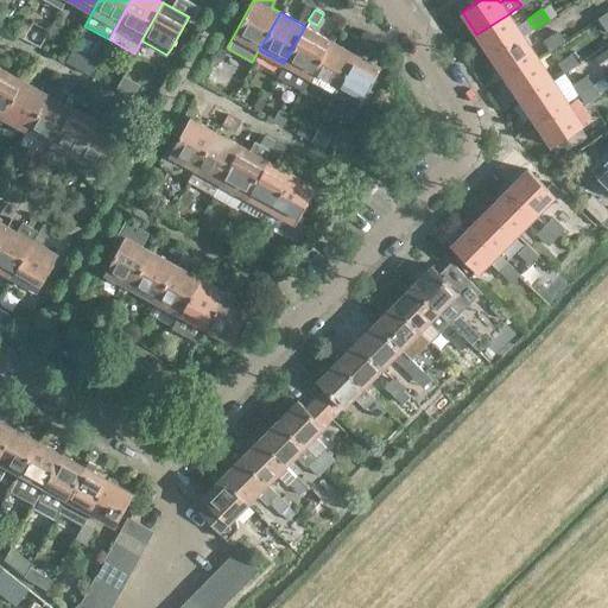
[(508,14),(476,35),(485,48),(492,57),(523,37),(508,14)]
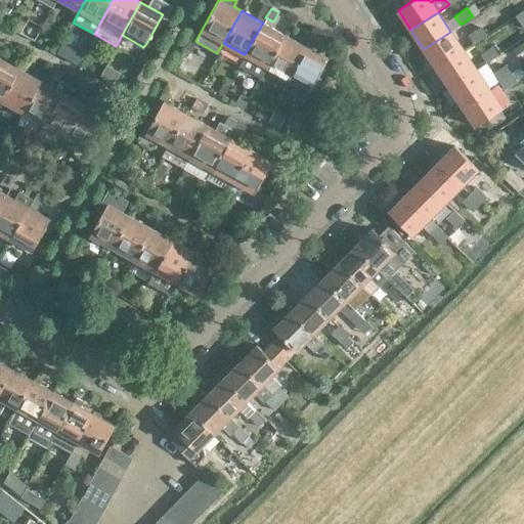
[(245,54),(266,67),(285,35),(263,23),(245,54)]
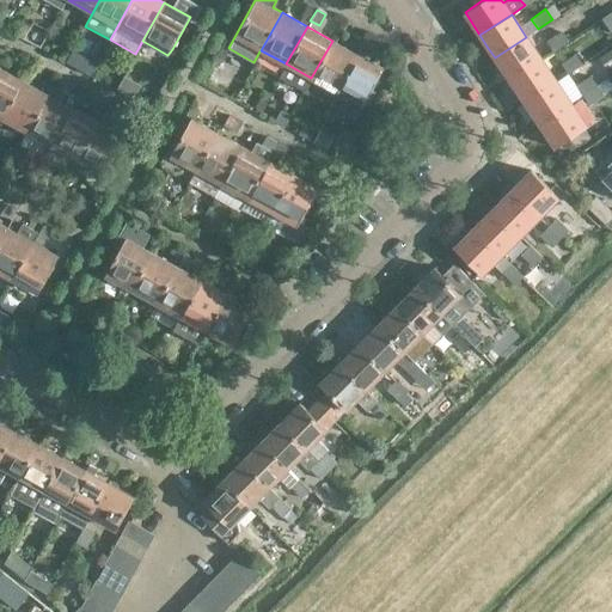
[(561,31),(546,42),(552,51),(567,42),(561,31)]
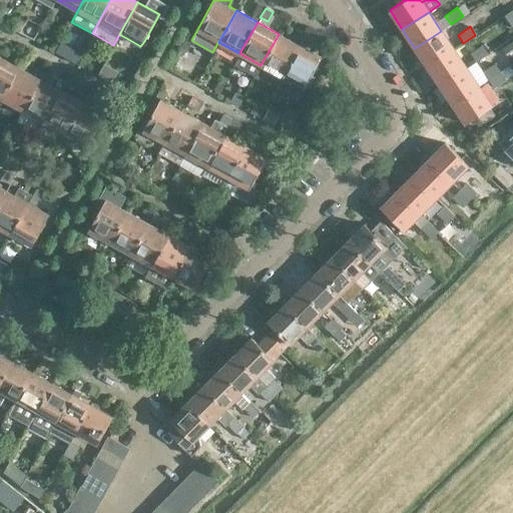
[(415,48),(427,67),(453,49),(441,31),(415,48)]
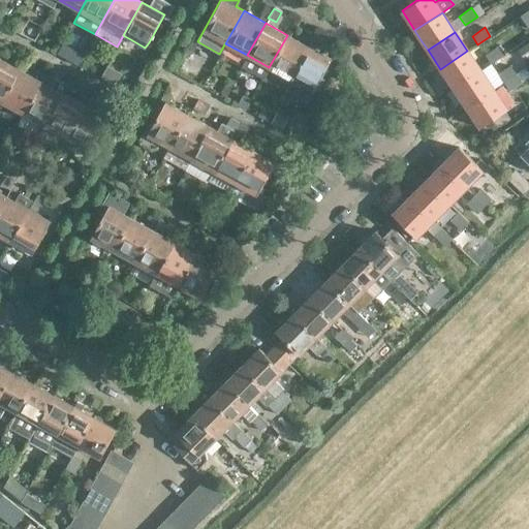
[(269,67),(290,80),(309,47),(287,35),(269,67)]
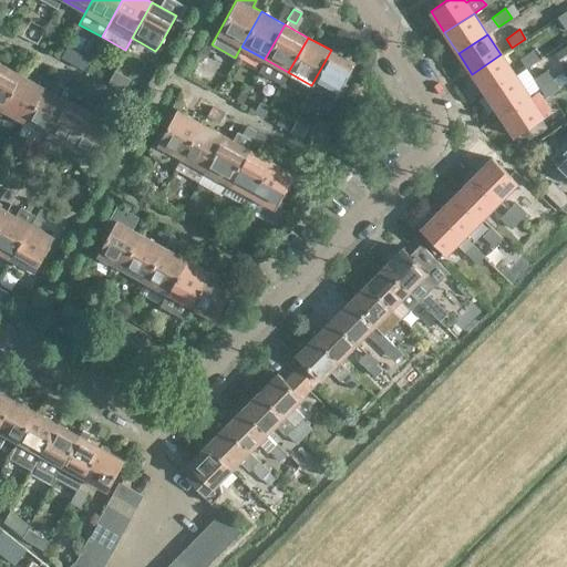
[(566,44),(555,53),(560,62),(566,57),(566,44)]
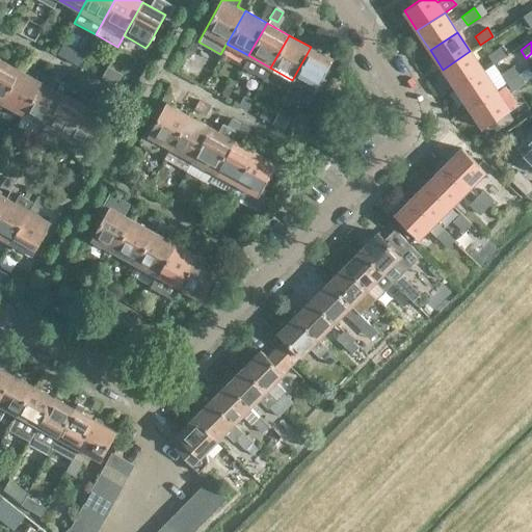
[(311,47),(292,80),(294,81),(288,91),(309,103),(315,92),(317,89),(320,91),(326,80),(323,78),(334,59),(311,47)]
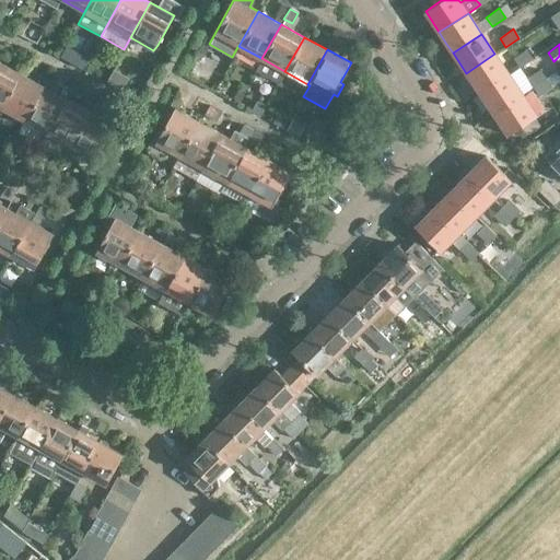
[(526,49),(513,58),(520,67),(533,58),(526,49)]
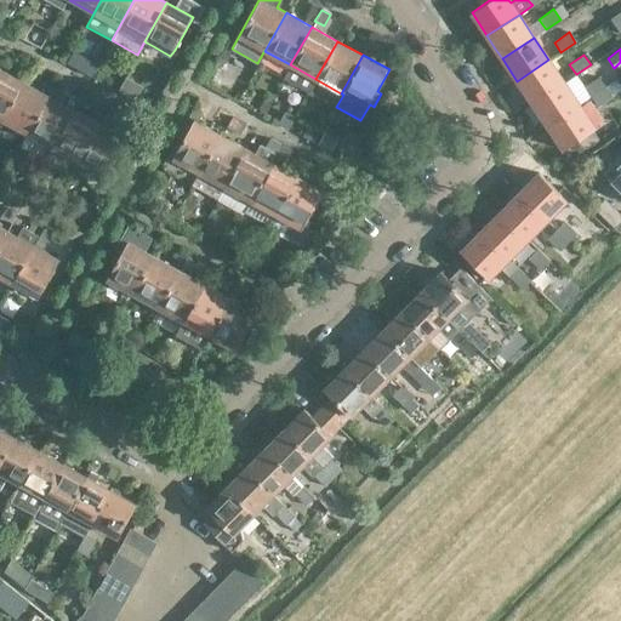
[(548,60),(517,81),(533,103),(564,83),(548,60)]
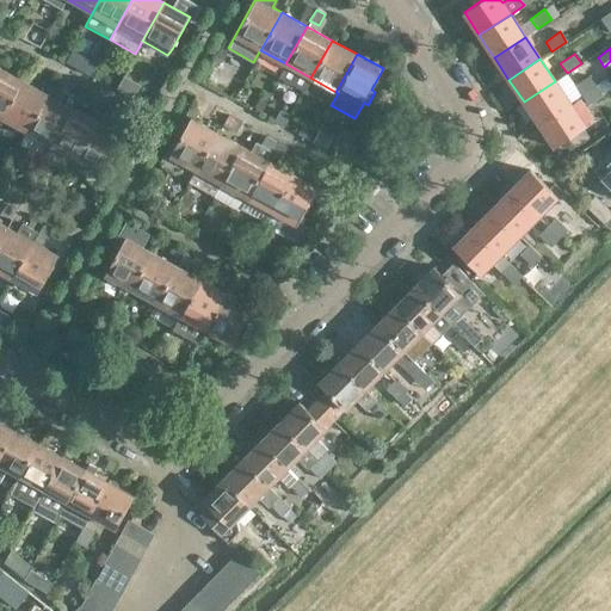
[(0,116),(1,117),(23,79),(0,67),(0,116)]
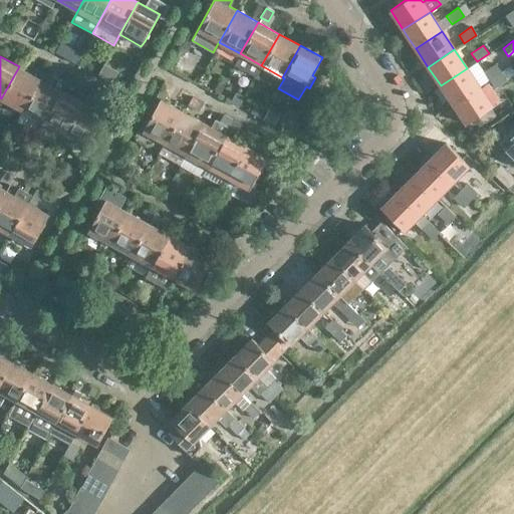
[(483,71),(489,80),(501,72),(495,63),(483,71)]
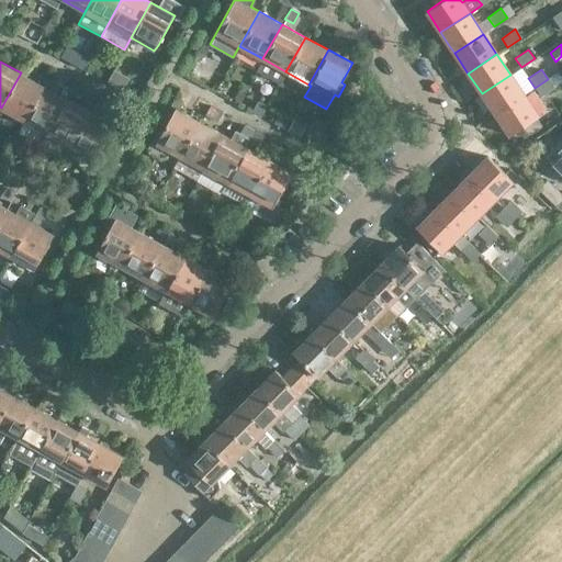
[(21,72),(1,108),(24,121),(44,86),(21,72)]
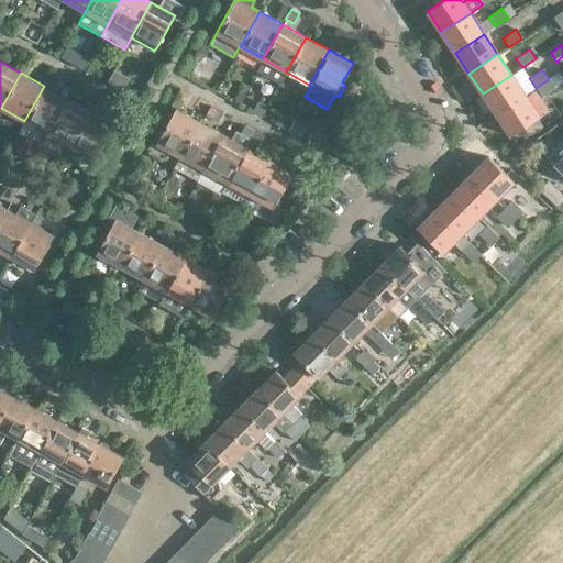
[(511,75),(483,94),(496,114),(525,95),(511,75)]
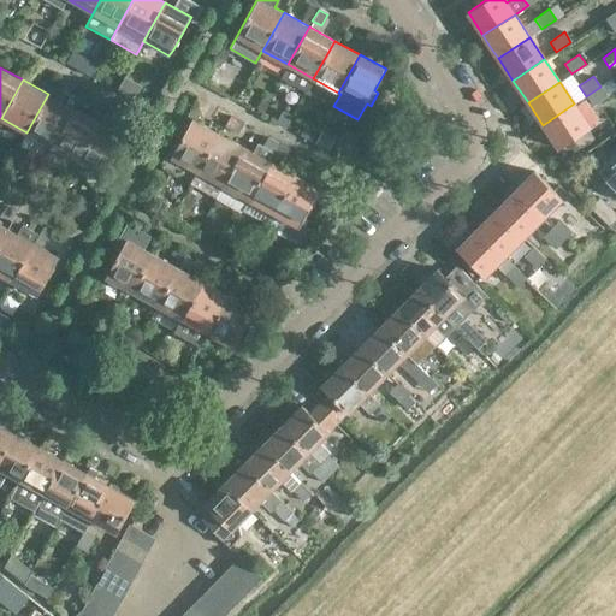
[(608,96),(600,87),(586,96),(593,106),(608,96)]
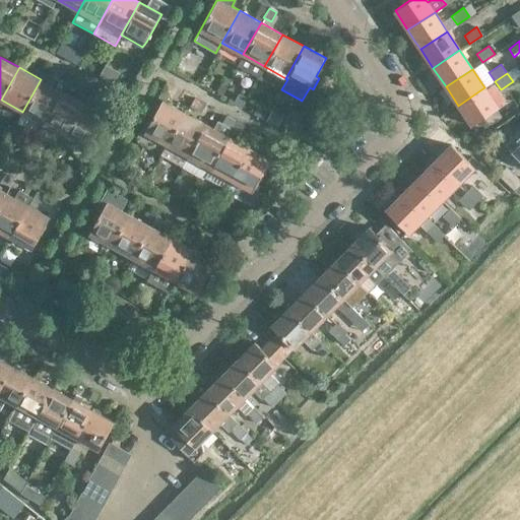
[(39,134),(62,90),(41,79),(22,112),(17,122),(39,134)]
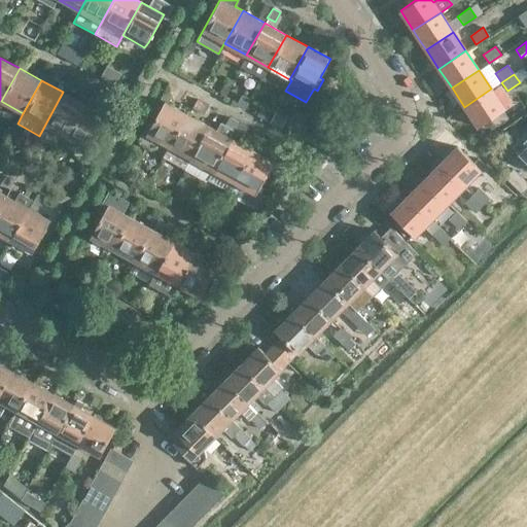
[(491,89),(464,107),(478,127),(504,109),(491,89)]
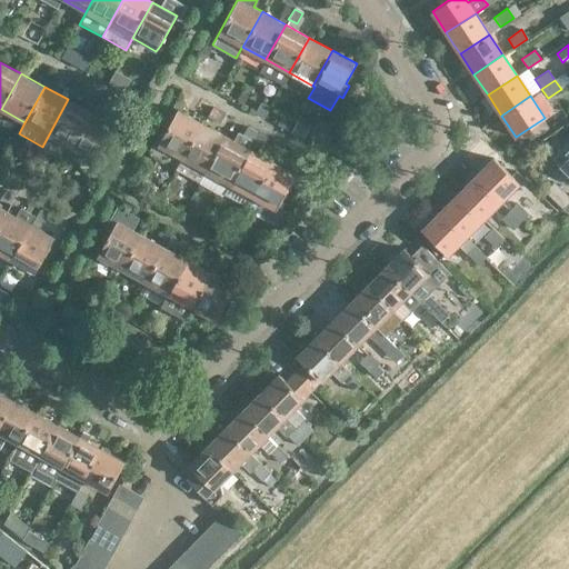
[(68,153),(91,112),(68,99),(42,147),(66,159),(68,153)]
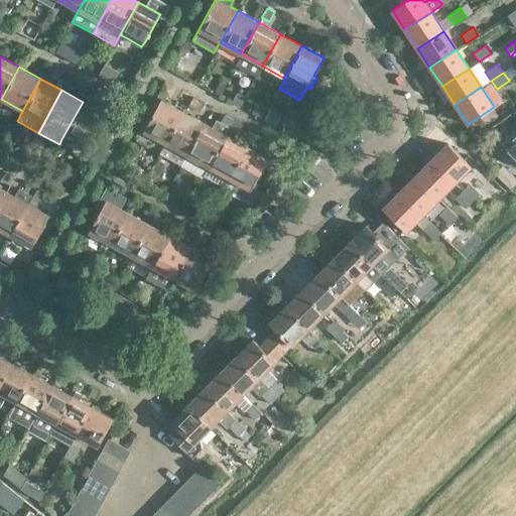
[(165,142),(182,111),(161,99),(149,121),(145,119),(136,134),(137,140),(147,146),(153,144),(157,137),(165,142)]
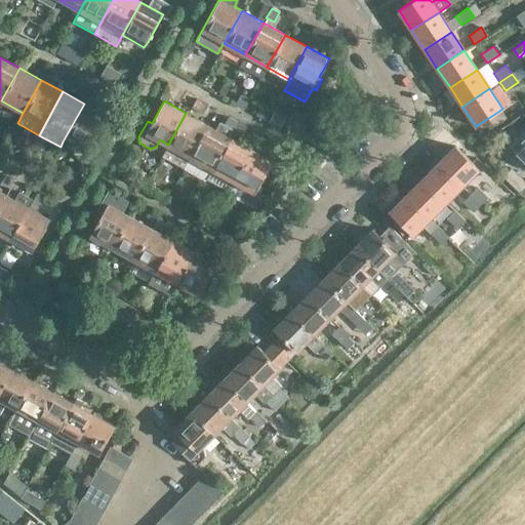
[(84,104),(63,142),(75,149),(76,155),(86,161),(92,149),(91,149),(88,148),(106,116),(84,104)]
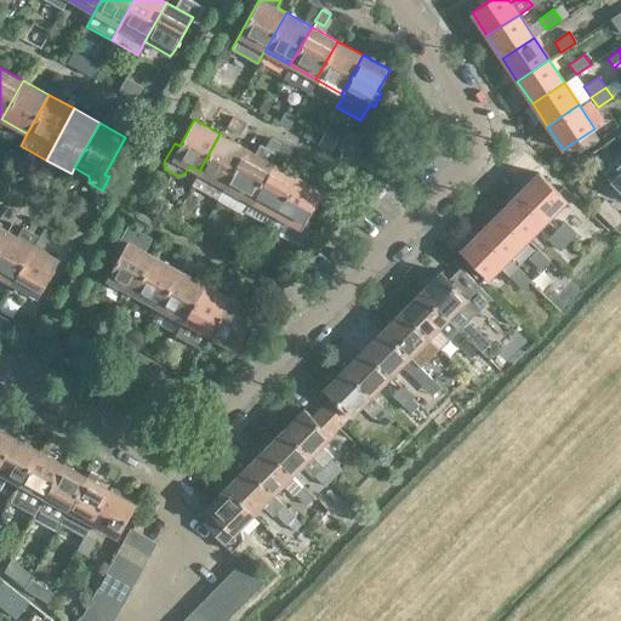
[(217,197),(224,184),(245,148),(220,134),(199,171),(192,183),(217,197)]
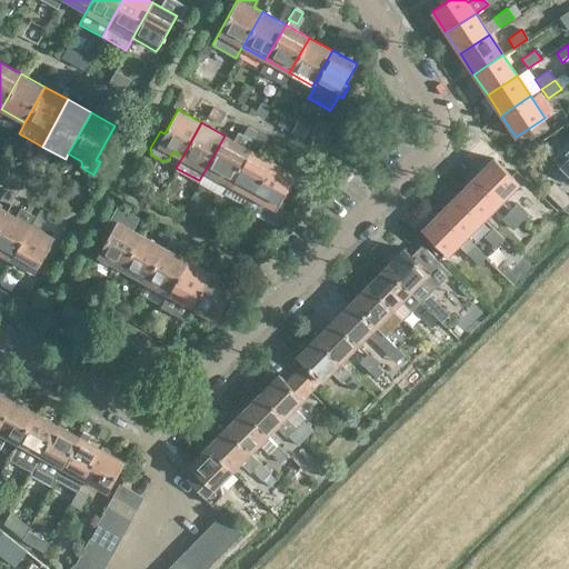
[(267,138),(260,135),(255,143),(262,148),(267,138)]
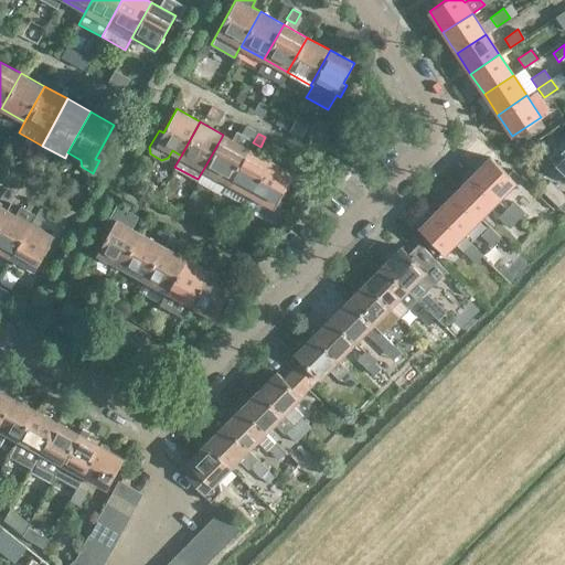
[(204,168),(227,181),(246,147),(223,135),(204,168)]
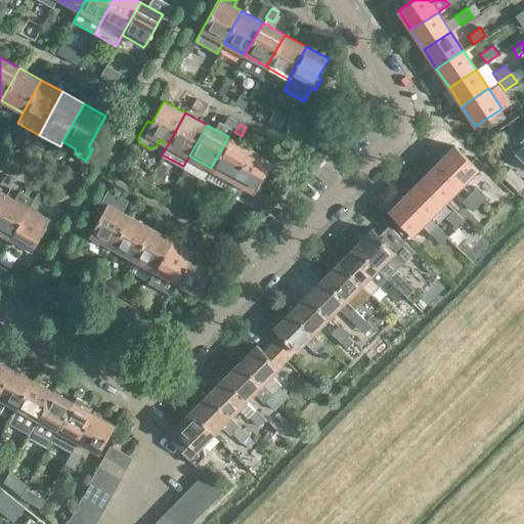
[(523,168),(523,167),(523,134),(512,147),(522,157),(517,162),(517,163),(517,164),(517,165),(517,166),(518,167),(519,168),(520,168),(521,168),(522,168),(523,168)]
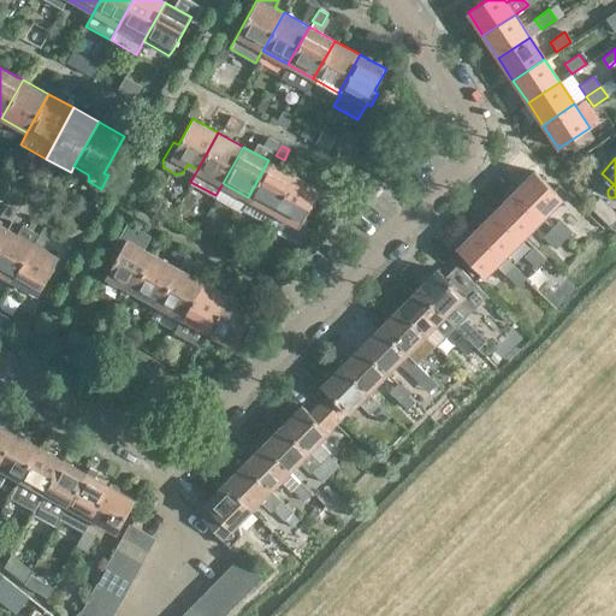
[(267,223),(273,212),(294,175),(268,160),(248,197),(242,208),(267,223)]
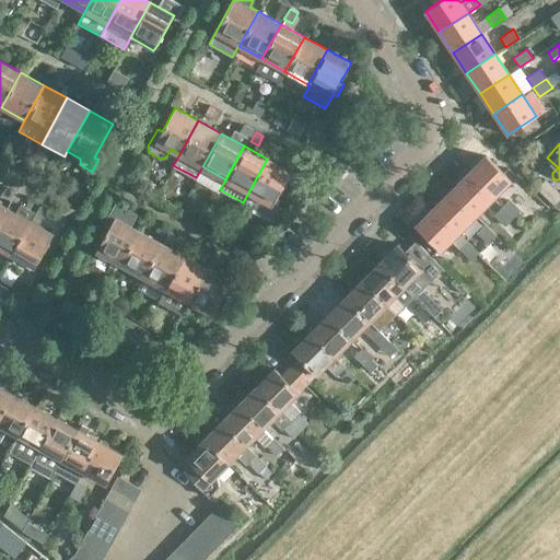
[(468,174),(493,198),(511,181),(487,155),(468,174)]
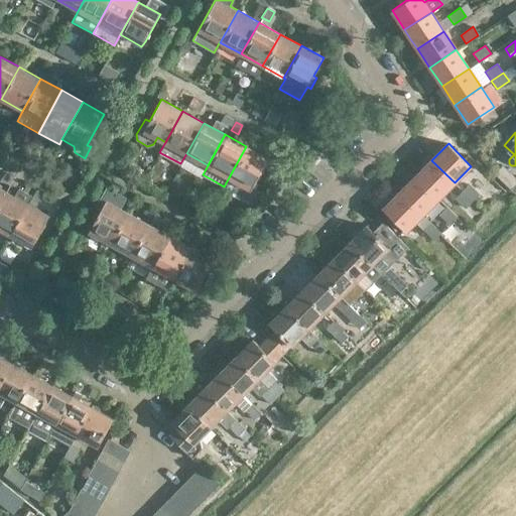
[(246,146),(229,177),(250,189),(267,158),(246,146)]
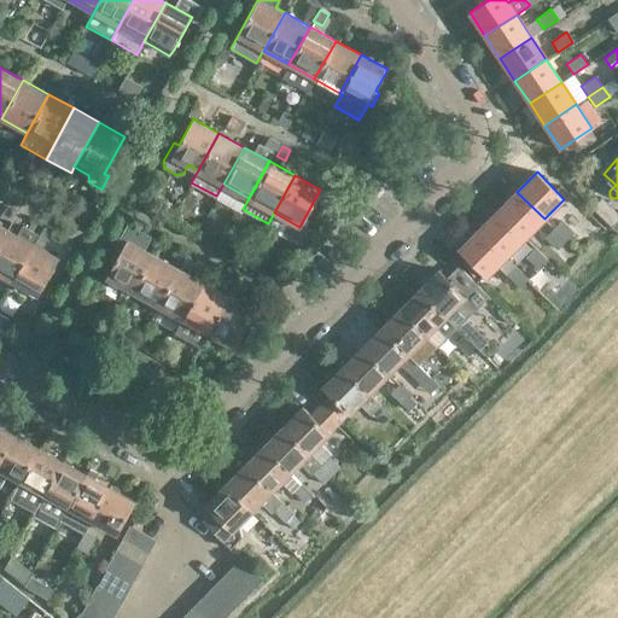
[(544,219),(517,192),(497,210),(525,238),(536,227),(544,219)]
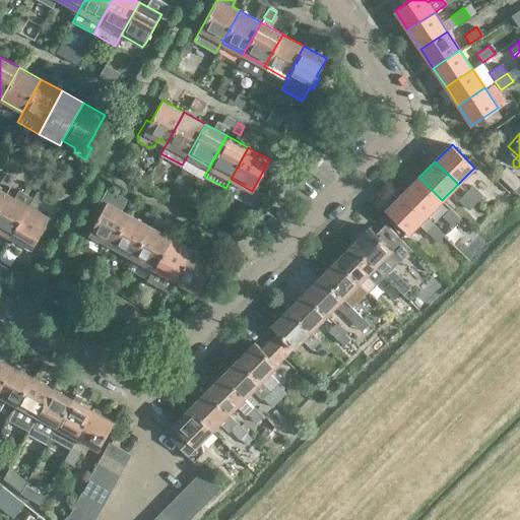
[(442,200),(418,177),(403,193),(426,216),(442,200)]
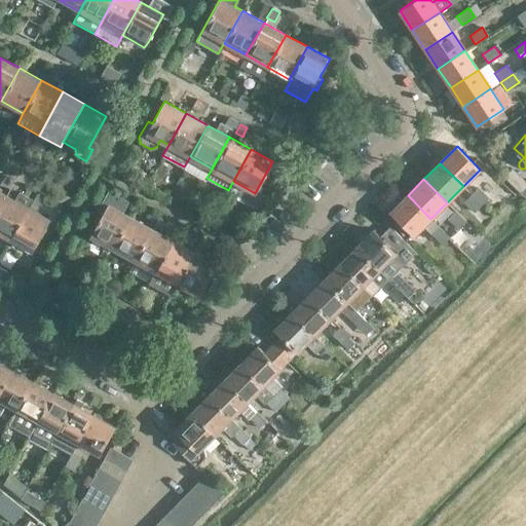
[(472,195),(482,205),(488,198),(479,189),(472,195)]
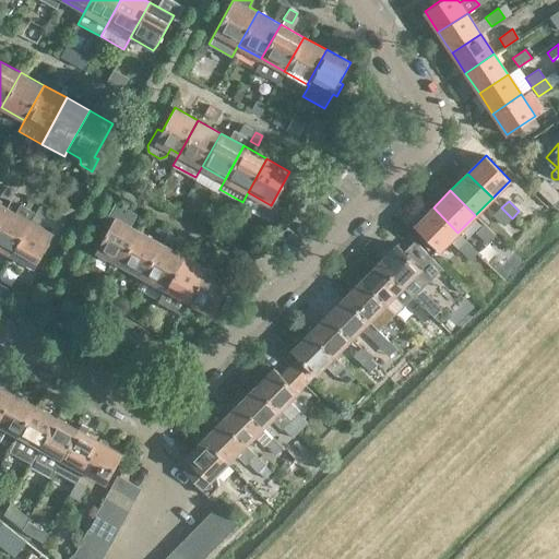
[(120,264),(140,230),(131,226),(138,214),(117,202),(110,215),(116,217),(97,251),(120,264)]
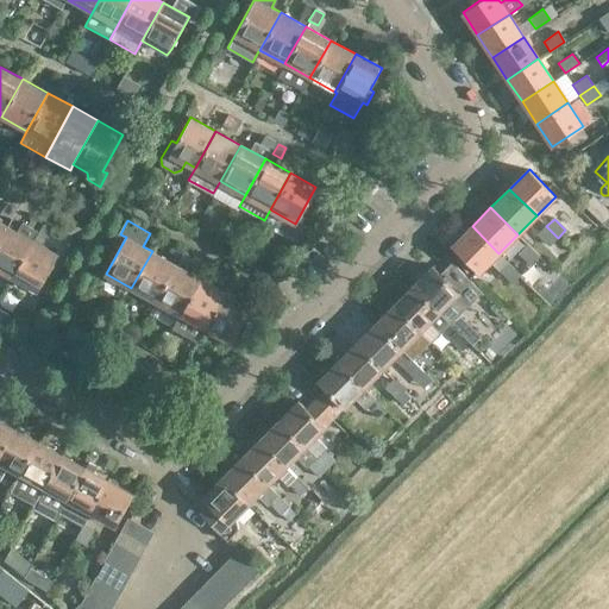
[(0,270),(12,277),(32,239),(37,230),(22,221),(16,231),(7,226),(0,238),(0,270)]
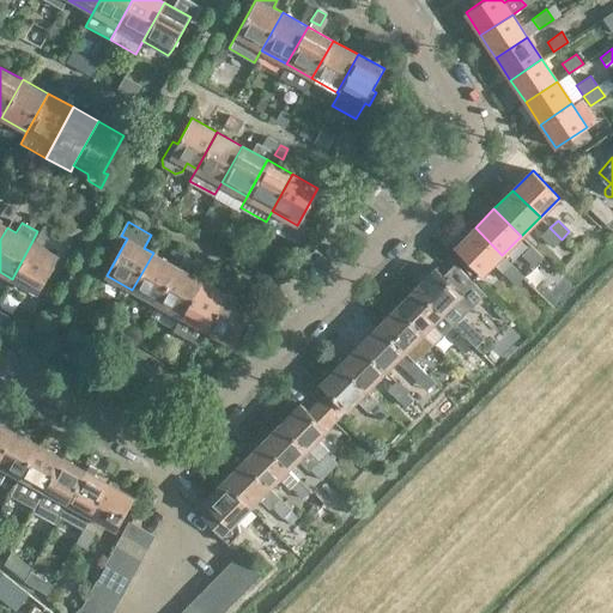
[(32,241),(12,279),(37,293),(58,255),(43,248),(53,231),(42,225),(32,242),(32,241)]
